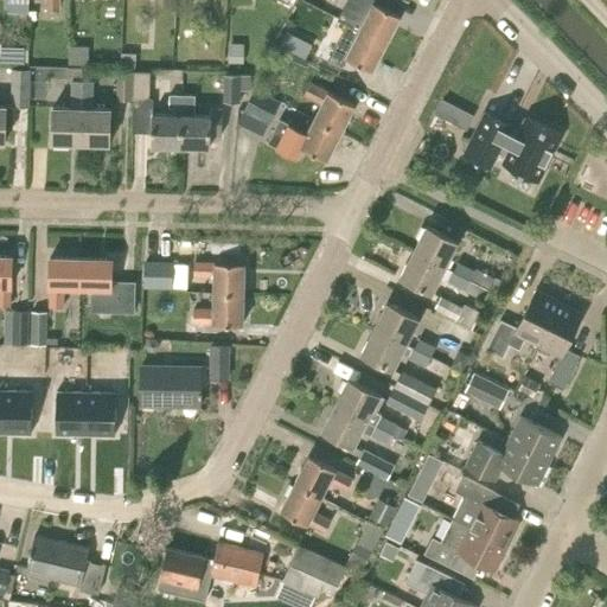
[(345,0),(337,18),(359,30),(387,43),(401,16),(374,2),(375,0),(345,0)]
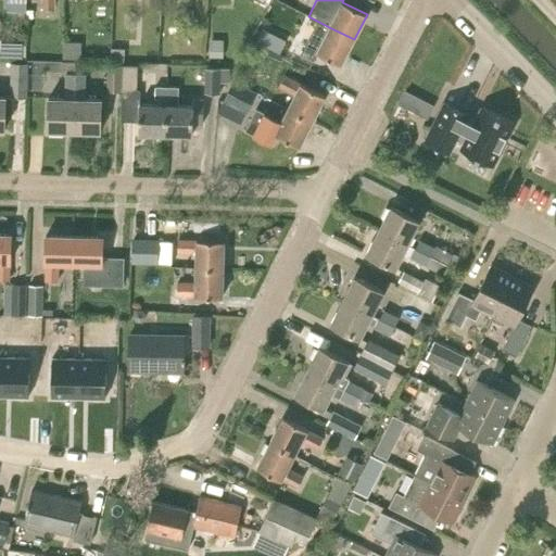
[(341,64),(354,39),(329,27),(323,41),(306,33),(301,43),(317,51),(317,52),(341,64)]
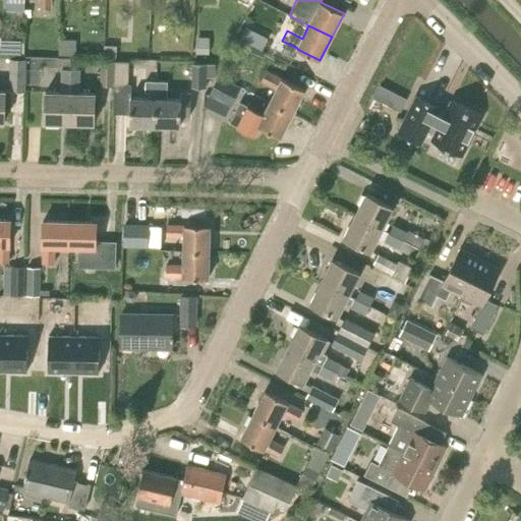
[(250,44),(256,33),(247,27),(241,39),(250,44)]
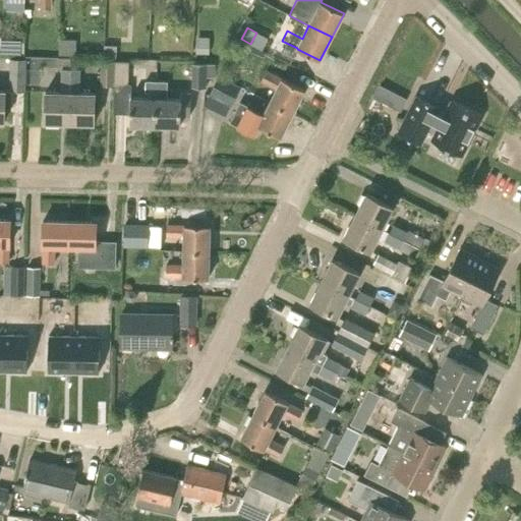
[(209,38),(197,38),(196,54),(209,54),(209,38)]
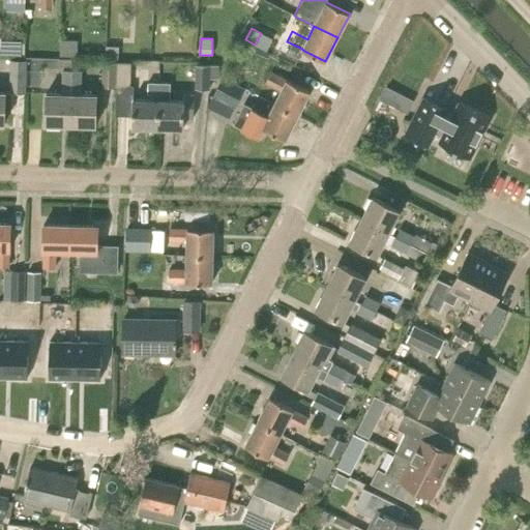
[(0,40),(0,54),(22,54),(22,40),(0,40)]
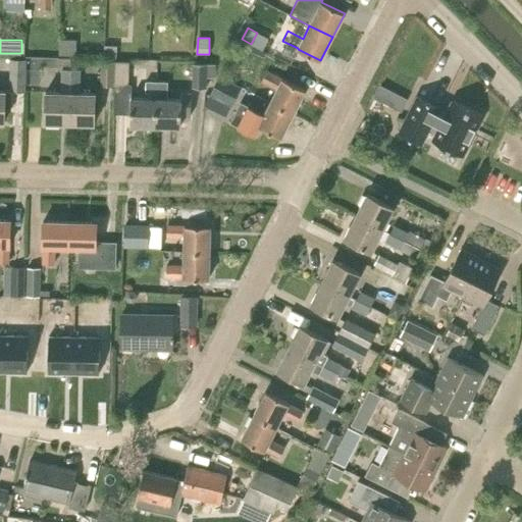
[(76,40),(59,40),(59,55),(76,55),(76,40)]
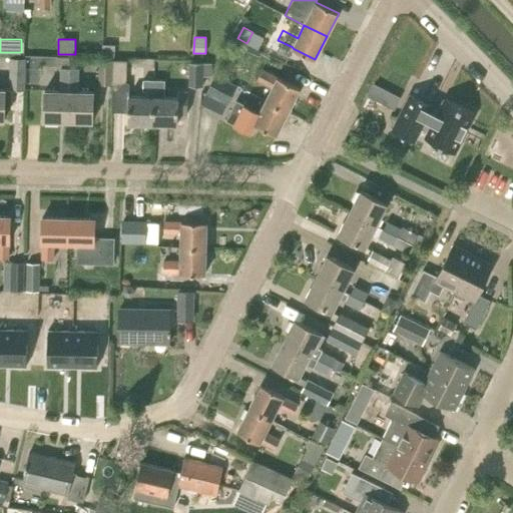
[(115,44),(102,44),(101,56),(114,57),(115,44)]
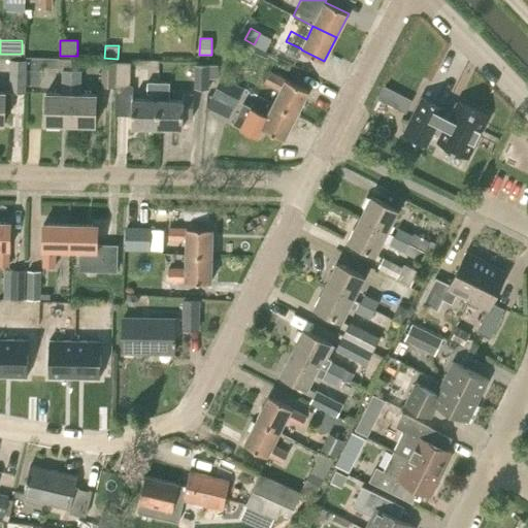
[(264,60),(269,52),(257,45),(253,54),(264,60)]
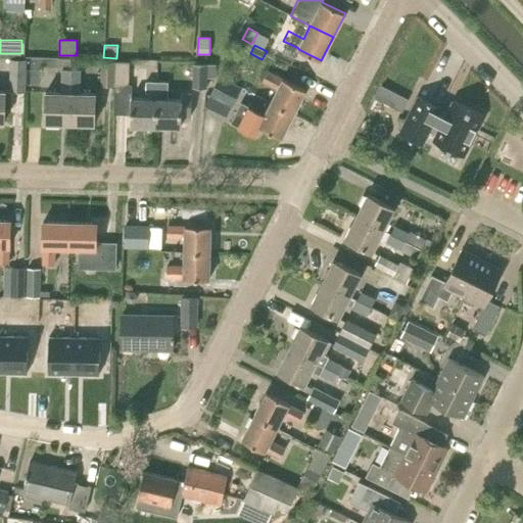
[(70,58),(57,58),(57,68),(70,68),(70,58)]
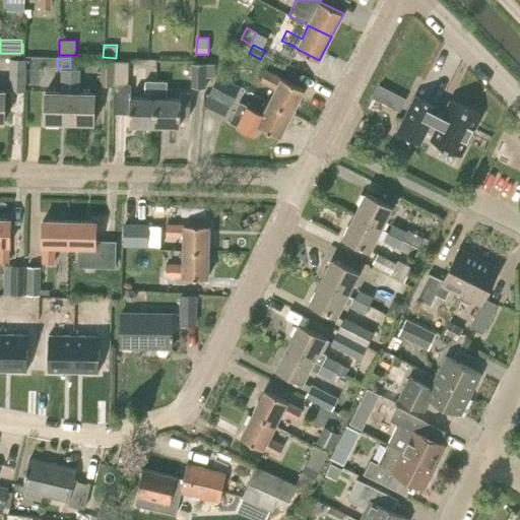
[(25,59),(11,59),(10,90),(24,91),(25,59)]
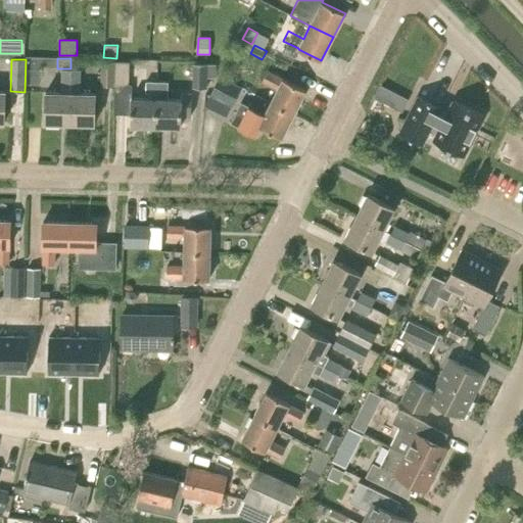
[(101,61),(101,87),(113,87),(114,62),(101,61)]
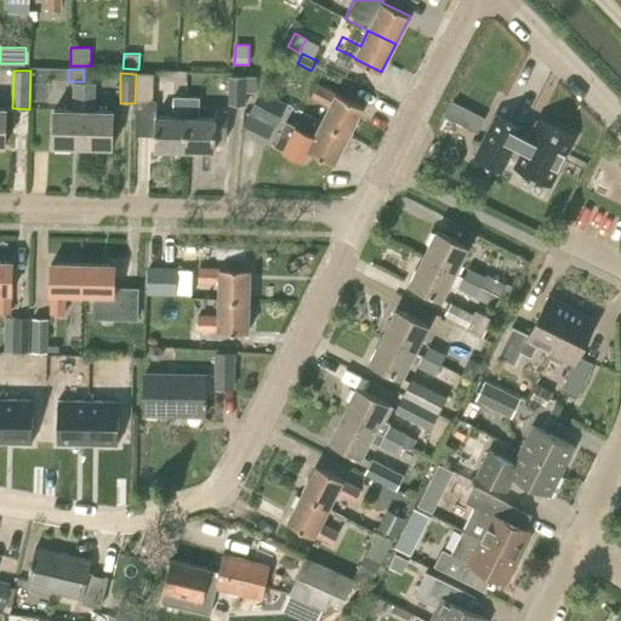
[(155,136),(155,148),(184,149),(187,97),(174,97),(174,110),(177,110),(177,118),(157,117),(157,102),(153,102),(153,74),(137,73),(136,136),(155,136)]
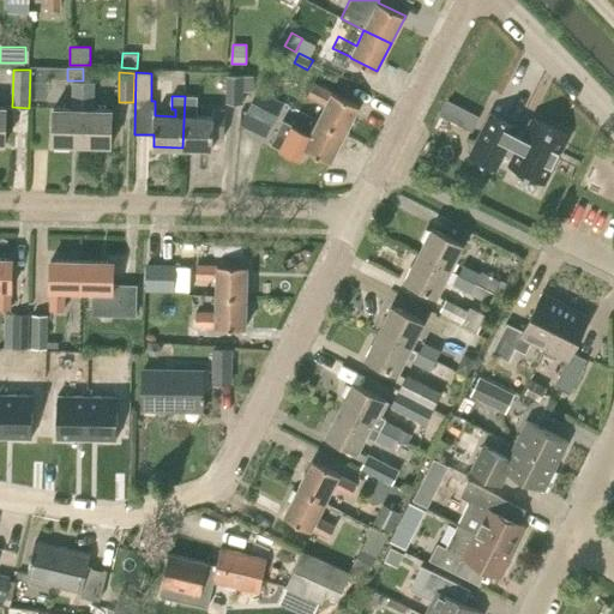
[(252,91),(252,76),(228,76),(227,103),(242,103),(242,91),(252,91)]
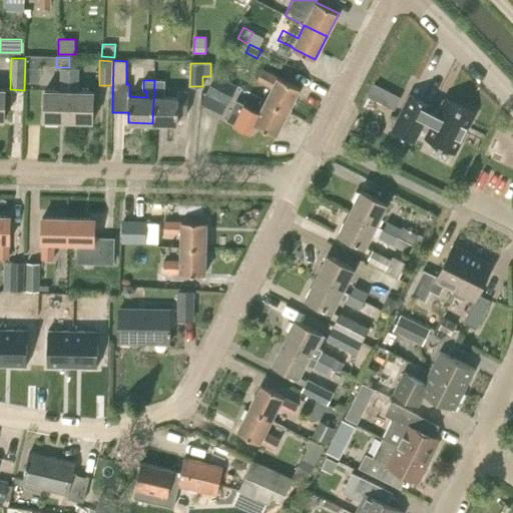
[(44,120),(68,121),(70,68),(61,67),(60,91),(45,90),(44,120)]
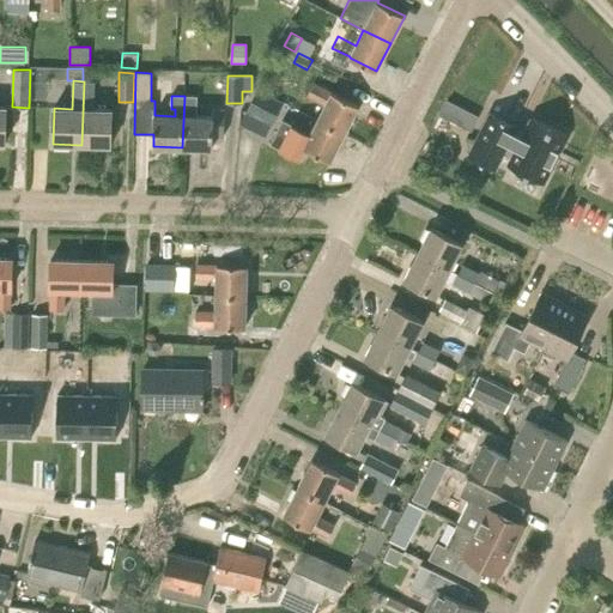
[(84,82),(82,145),(110,145),(113,109),(93,109),(95,82),(84,82)]
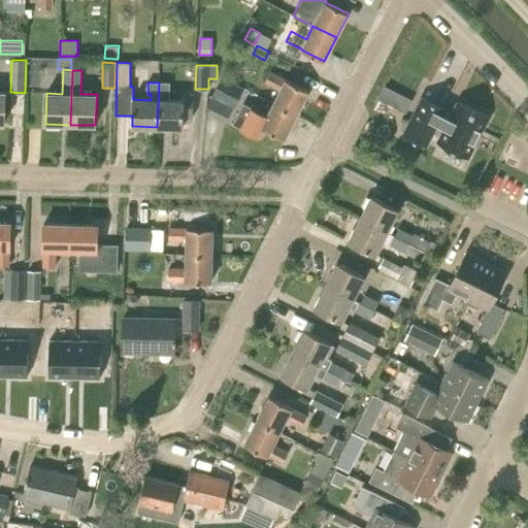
[(273,103),(297,114),(308,91),(286,79),(285,79),(270,72),(265,83),(281,90),(273,103)]
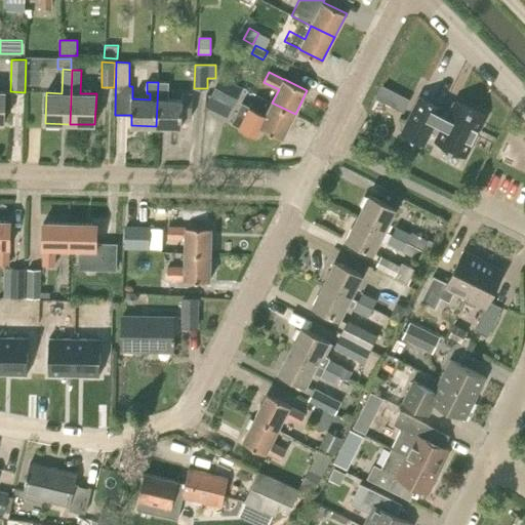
[(210,95),(233,107),(242,88),(218,78),(210,95)]
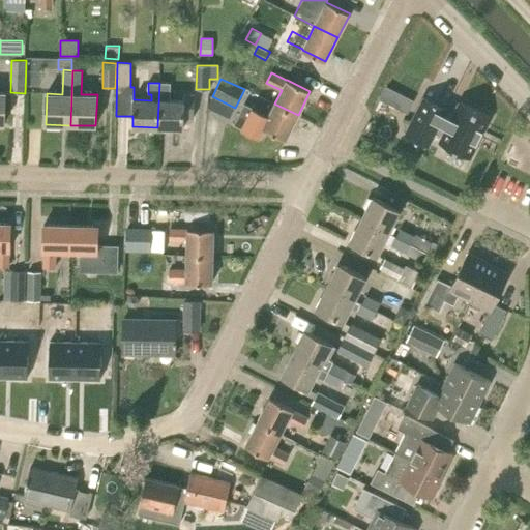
[(159,83),(157,127),(184,127),(184,118),(193,119),(194,93),(185,93),(184,100),(166,100),(166,94),(170,94),(170,83),(159,83)]
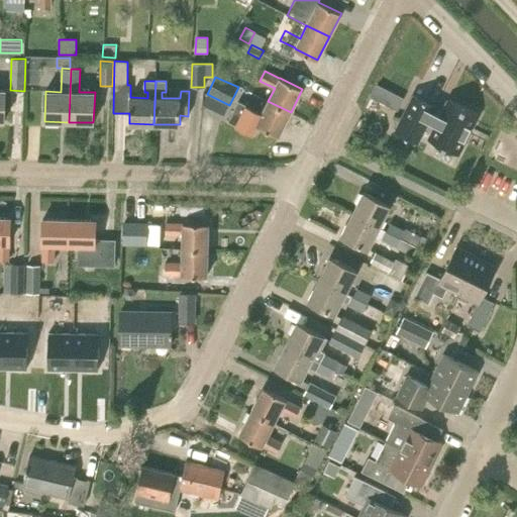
[(378,85),(372,97),(396,109),(402,97),(378,85)]
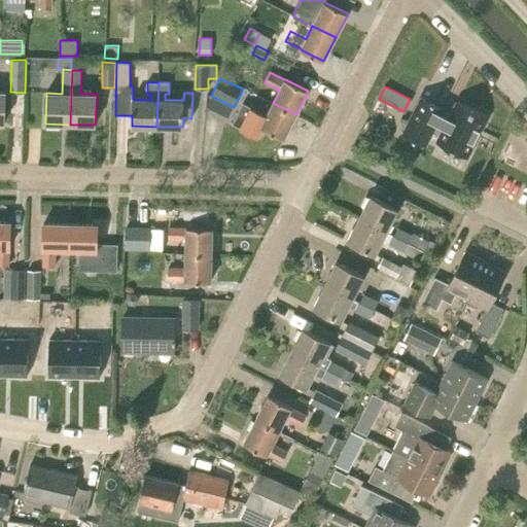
[(421,97),(406,126),(429,138),(432,133),(440,136),(436,142),(466,156),(487,116),(457,102),(450,116),(443,113),(445,109),(421,97)]
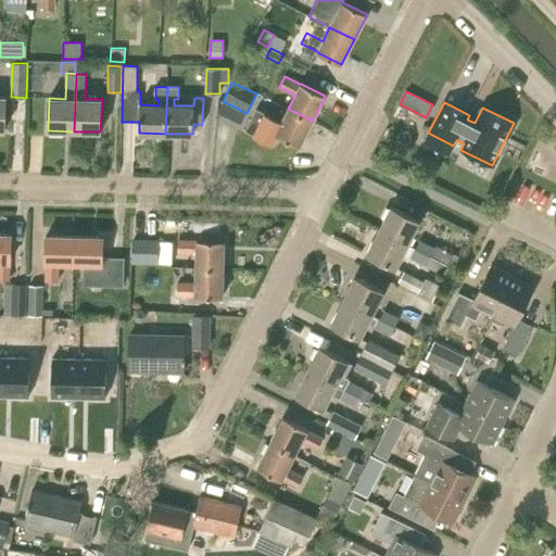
[(300,147),(313,121),(288,109),(281,123),(265,114),(255,110),(245,130),(270,142),(275,134),(300,147)]
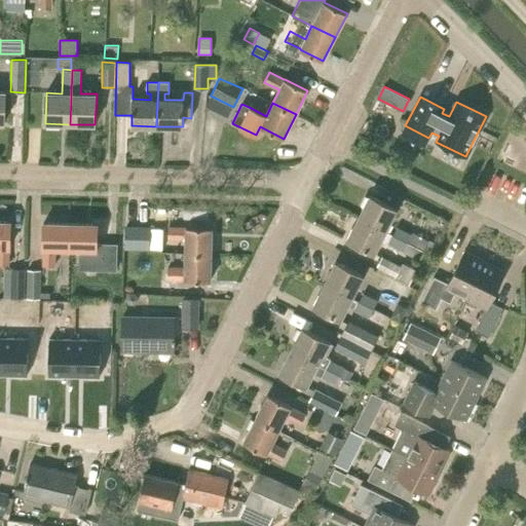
[(359,218),(385,231),(389,223),(397,210),(370,195),(359,218)]
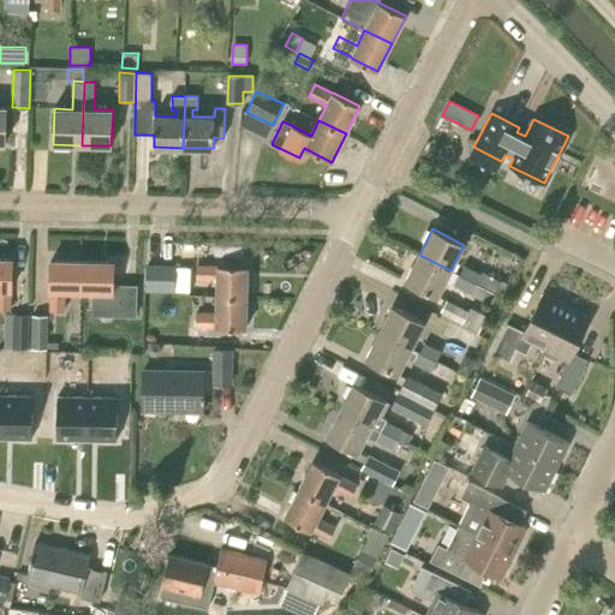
[(244,255),(244,245),(215,245),(215,255),(244,255)]
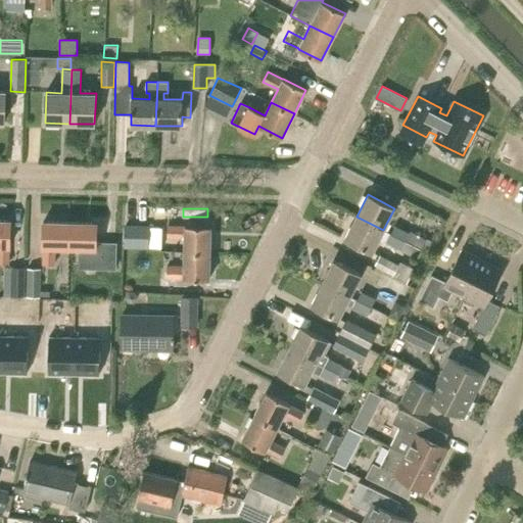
[(357,217),(345,238),(372,252),(379,238),(417,257),(420,250),(421,248),(391,234),(357,217)]
